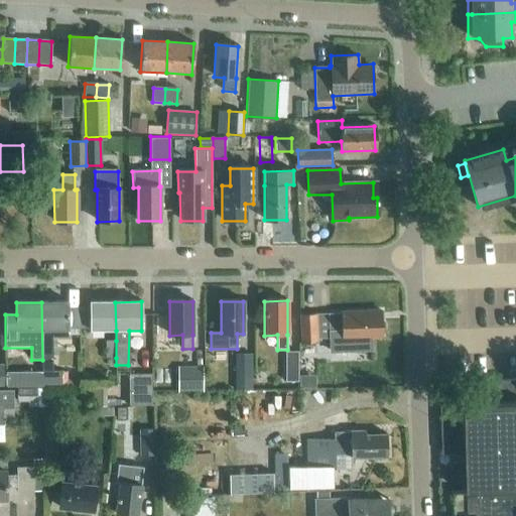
[(52,338),(68,338),(68,302),(41,302),(42,360),(52,360),(52,338)]
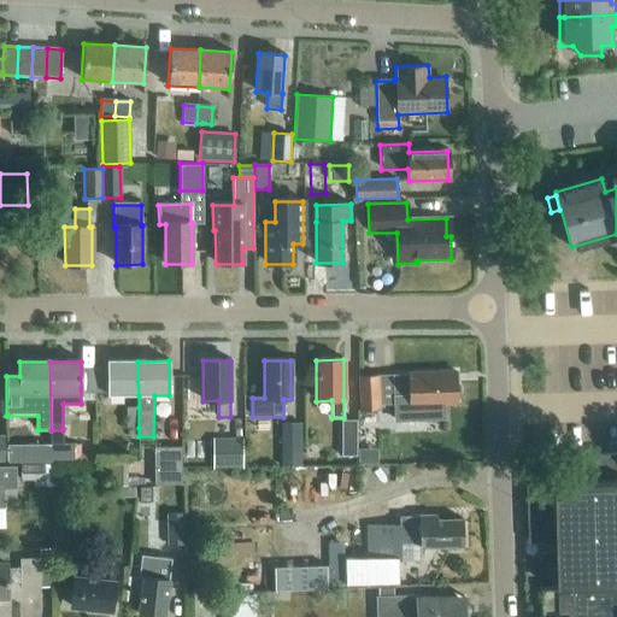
[(107,362),(107,368),(107,395),(139,395),(137,362),(107,362)]
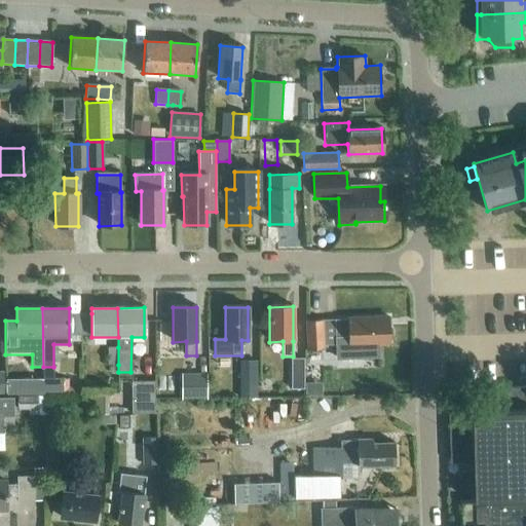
[(335,320),(305,321),(306,349),(324,349),(324,345),(336,345),(336,360),(380,358),(379,344),(389,343),(388,317),(347,320),(335,321),(335,320)]
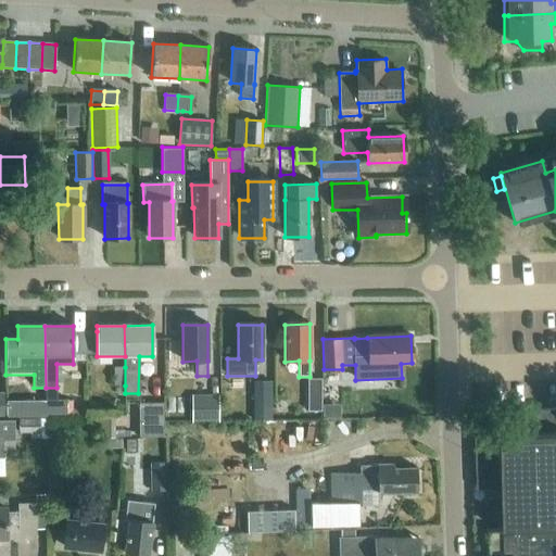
[(114,387),(125,386),(125,367),(113,367),(114,387)]
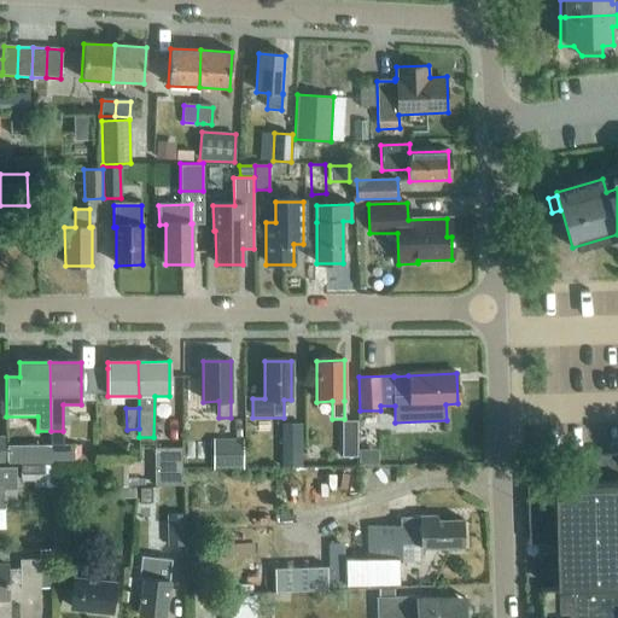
[(362,449),(362,432),(356,432),(356,421),(342,421),(342,458),(356,458),(356,449),(362,449)]
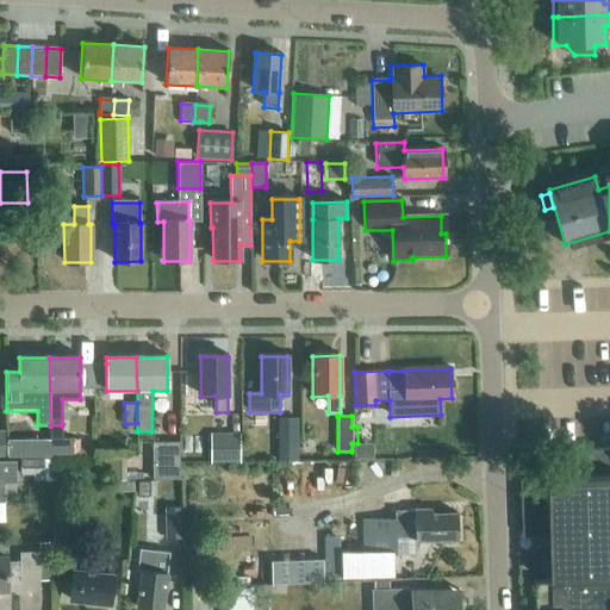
[(210,464),(240,464),(240,434),(210,434),(210,464)]
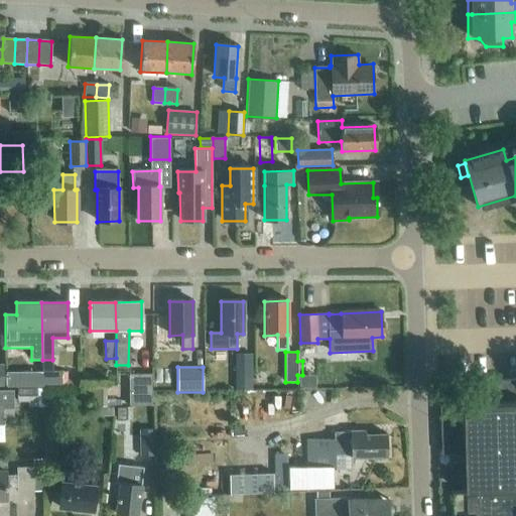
[(23,387),(42,386),(42,371),(22,372),(23,387)]
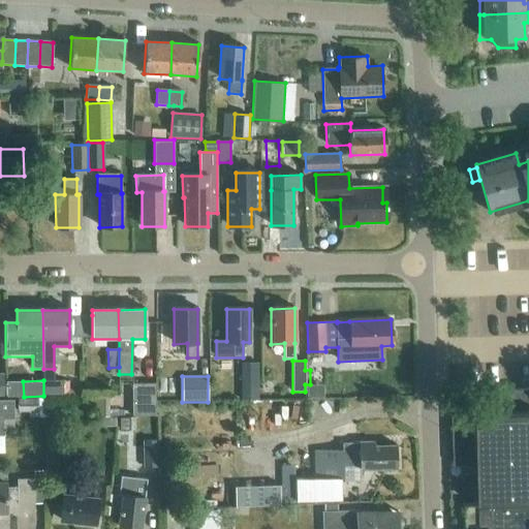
[(63,380),(43,380),(43,396),(63,396),(63,381),(63,380)]
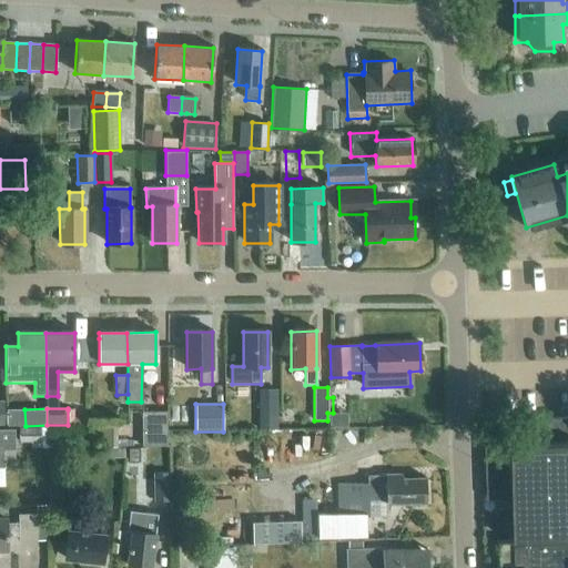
[(141,446),(166,446),(166,412),(141,412),(141,446)]
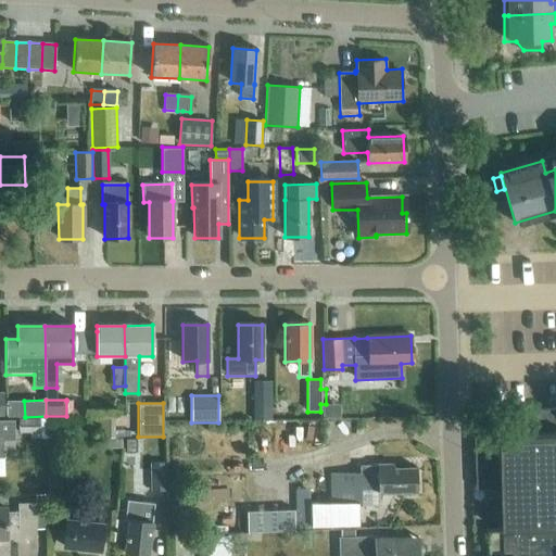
[(270,407),(253,407),(253,420),(270,420),(270,407)]
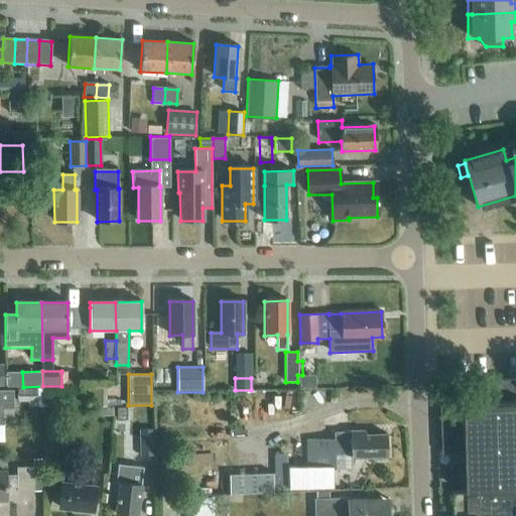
[(462,405),(439,406),(440,435),(464,434),(465,454),(466,492),(450,492),(450,515),(515,515),(515,379),(477,381),(478,402),(462,403),(462,405)]
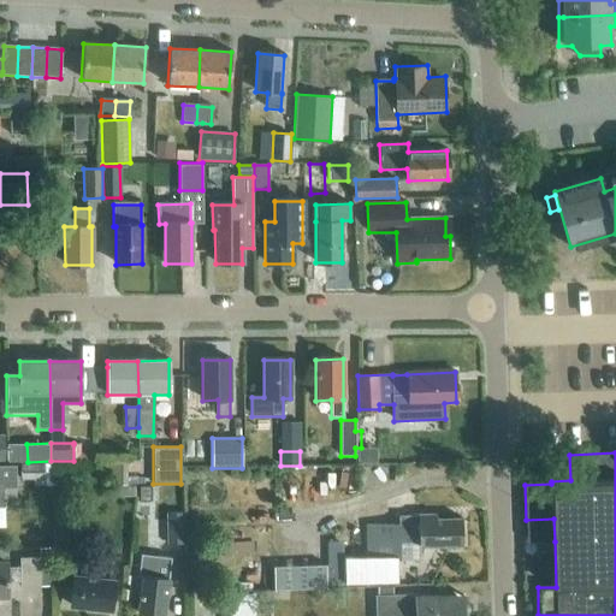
[(113,485),(126,485),(126,462),(113,462),(113,485)]
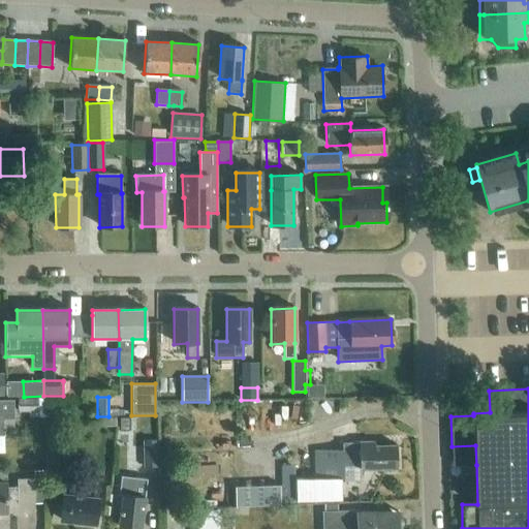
[(18,398),(19,412),(37,411),(37,398),(18,398)]
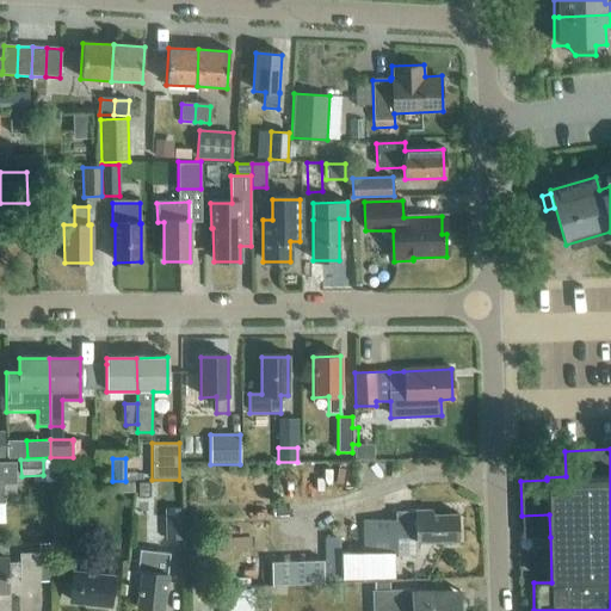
[(0,523),(5,523),(4,494),(16,494),(16,462),(0,462),(0,523)]
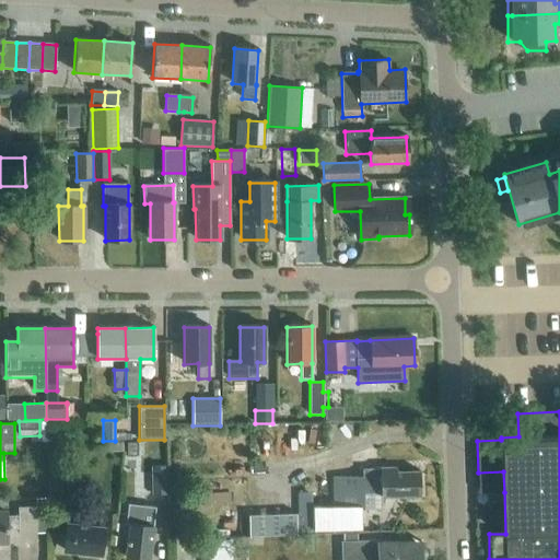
[(123,452),(123,443),(102,443),(102,452),(123,452)]
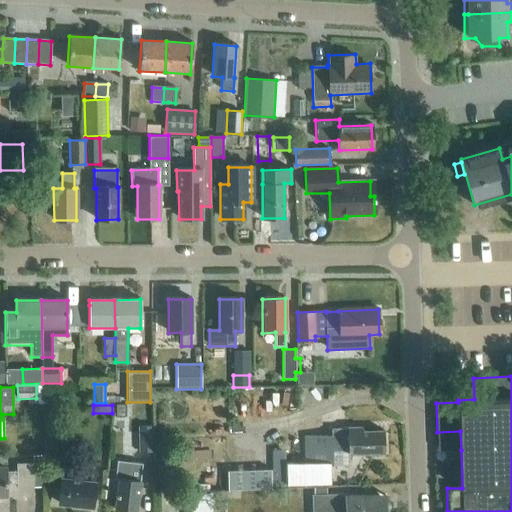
[(140,448),(153,448),(152,426),(140,427),(140,448)]
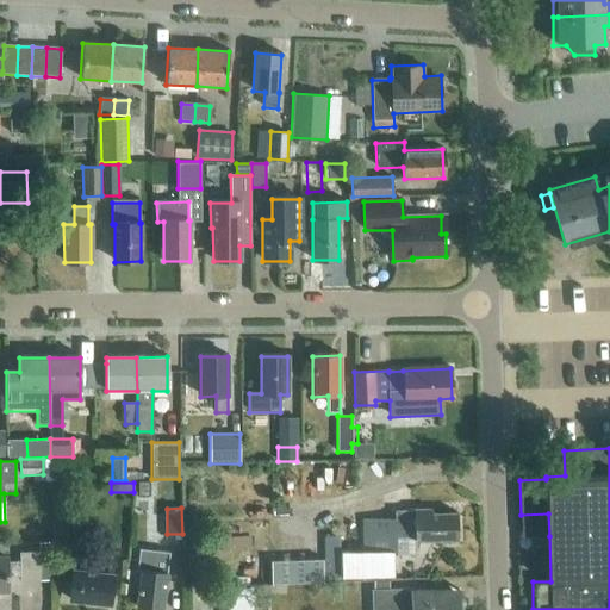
[(396,539),(415,539),(415,541),(458,540),(456,514),(431,515),(431,510),(415,510),(415,511),(394,511),(394,520),(363,521),(363,552),(341,552),(341,577),(393,576),(393,552),(396,552),(396,539)]
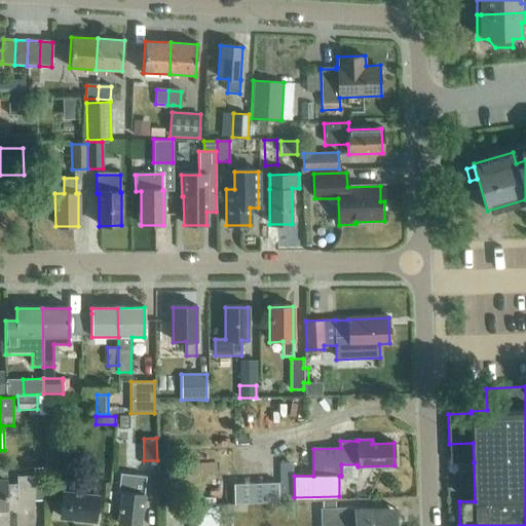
[(45,500),(45,468),(34,470),(34,478),(17,478),(17,486),(6,486),(6,482),(0,482),(0,511),(6,511),(6,498),(17,497),(17,502),(34,501),(34,500),(45,500)]
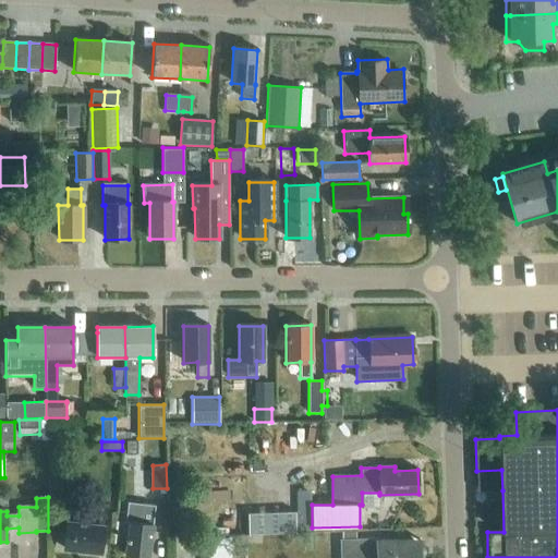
[(140,557),(148,557),(153,524),(155,506),(131,504),(129,522),(124,556),(140,557)]
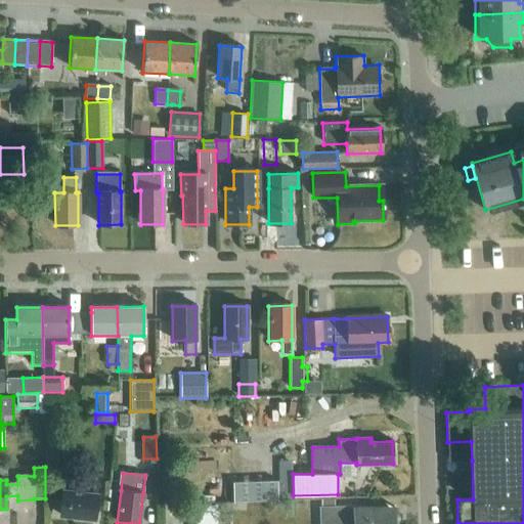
[(92,492),(94,476),(77,474),(75,491),(62,489),(59,516),(94,520),(97,493),(92,492)]
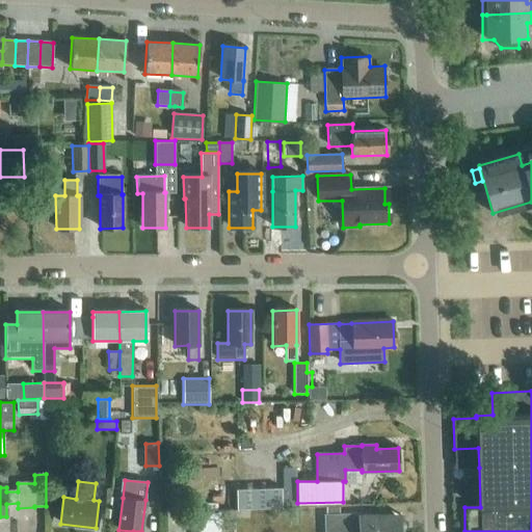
[(247,504),(247,486),(223,486),(223,504),(247,504)]
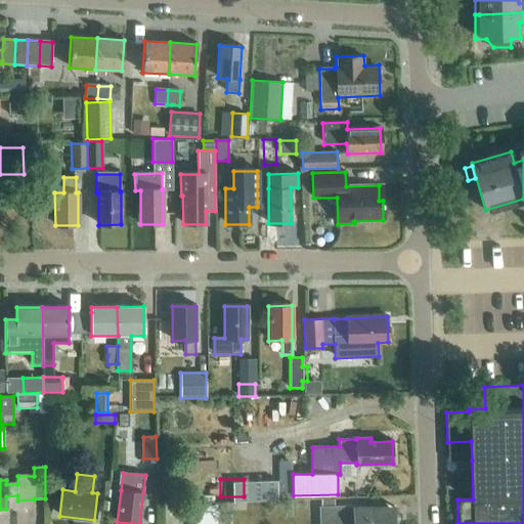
[(353,506),(318,507),(318,509),(318,523),(393,523),(393,507),(353,508),(353,506)]
